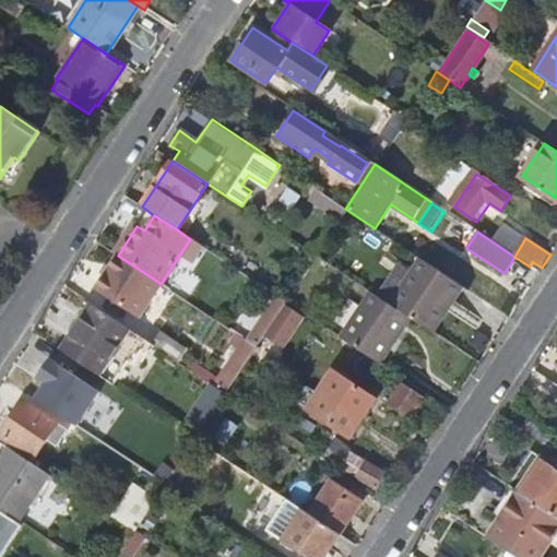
[(130,263),(118,256),(95,288),(138,318),(161,284),(160,283),(150,276),(130,263)]
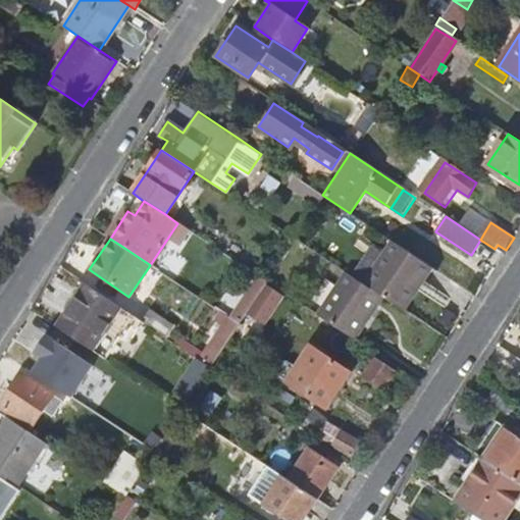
[(394,243),(365,284),(380,294),(403,309),(421,281),(425,283),(435,269),(394,243)]
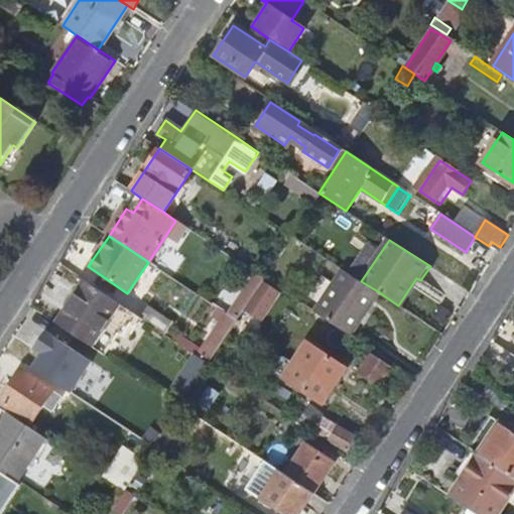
[(331,282),(312,310),(347,334),(376,290),(361,281),(340,267),(331,282)]
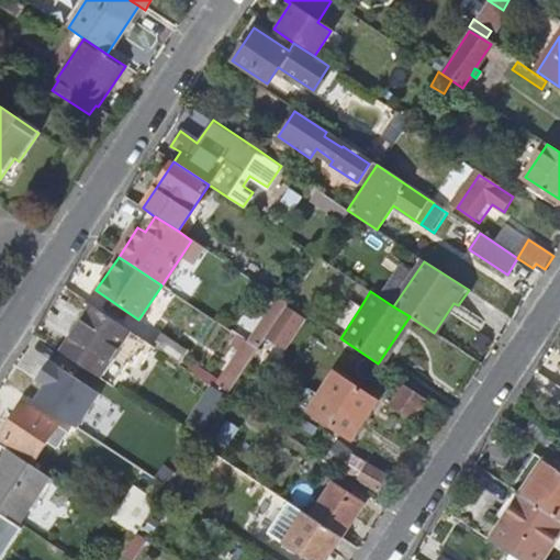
[(326,329),(340,338),(360,308),(346,299),(326,329)]
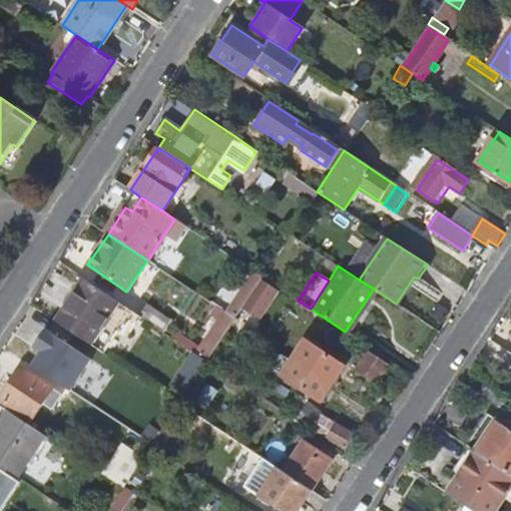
[(84,279),(56,321),(90,343),(118,301),(84,279)]
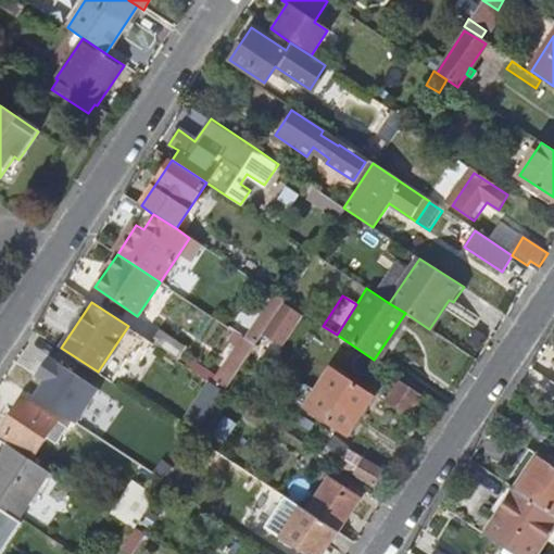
[(285,310),(268,332),(281,340),(297,317),(285,310)]
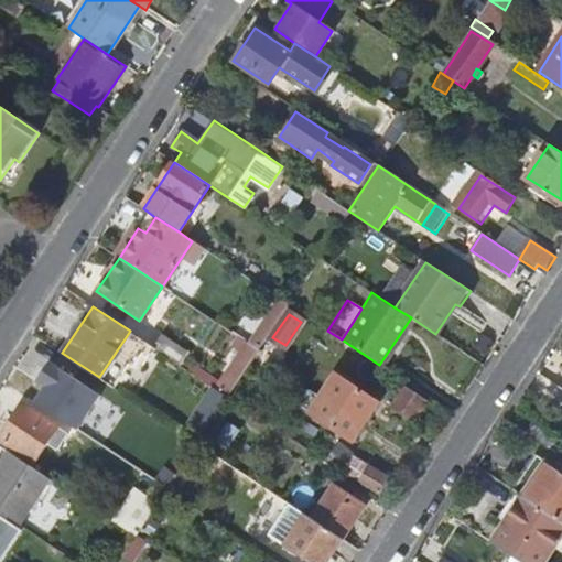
[(154,347),(179,363),(186,352),(163,335),(154,347)]
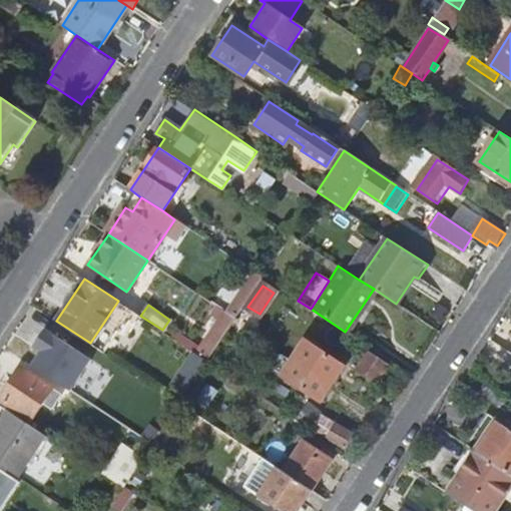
[(212,351),(233,319),(223,312),(202,344),(212,351)]
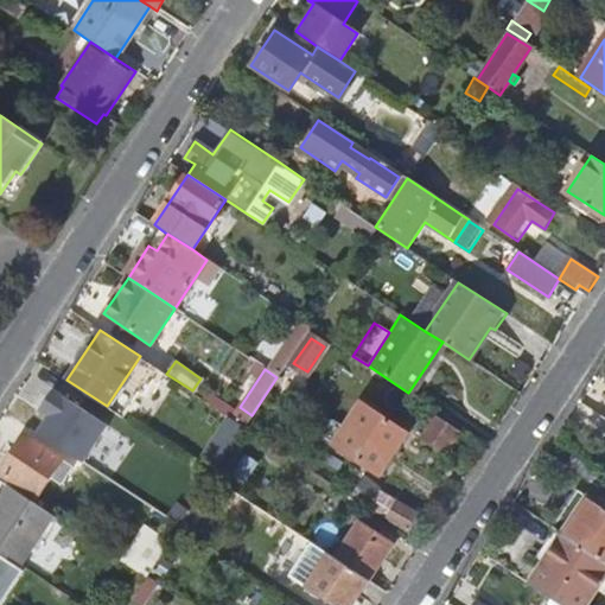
[(333,445),(380,476),(407,433),(362,405),(333,445)]
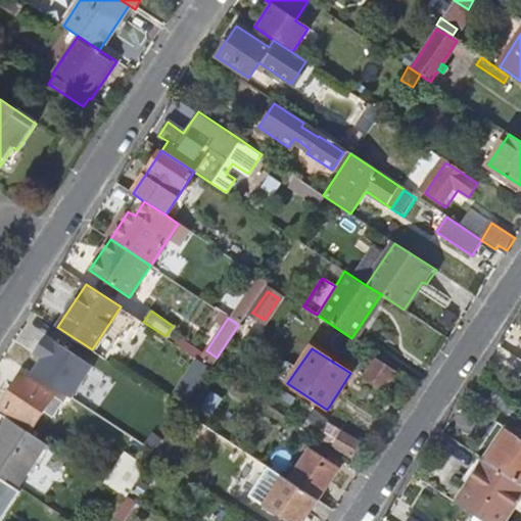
[(487,361),(511,375),(518,364),(495,348),(487,361)]
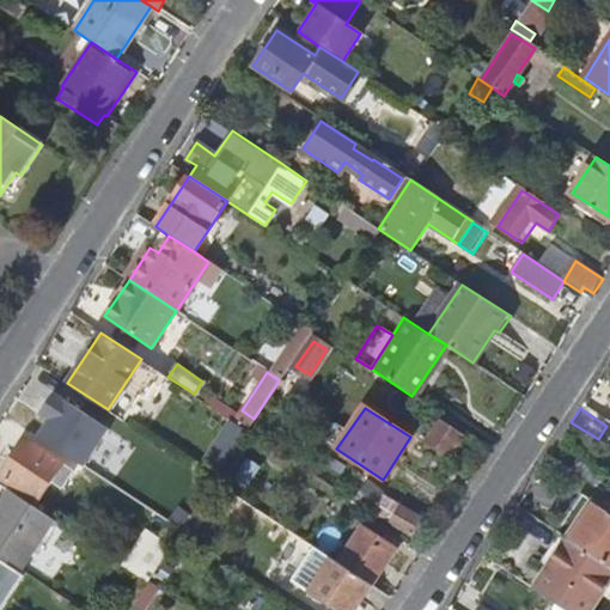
[(97,421),(79,446),(108,464),(124,439),(97,421)]
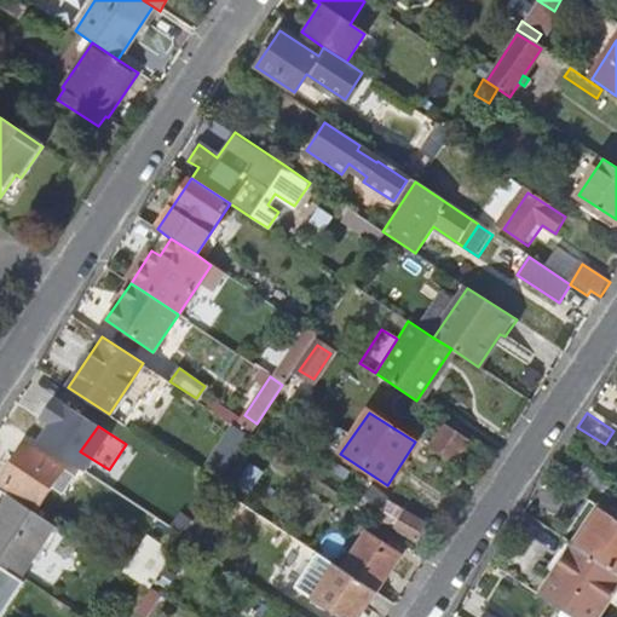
[(467,442),(443,426),(431,444),(454,460),(467,442)]
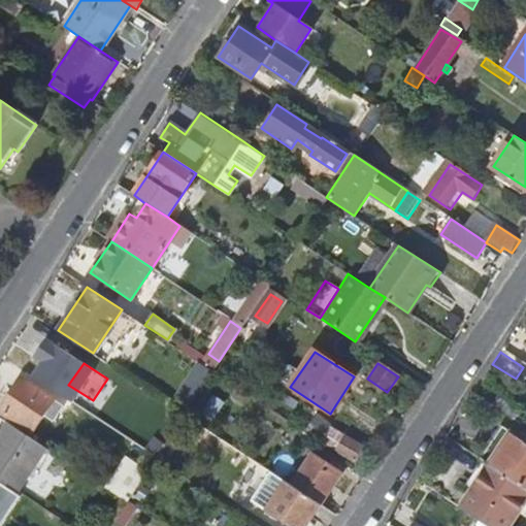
[(0,411),(31,431),(53,399),(21,379),(0,411)]
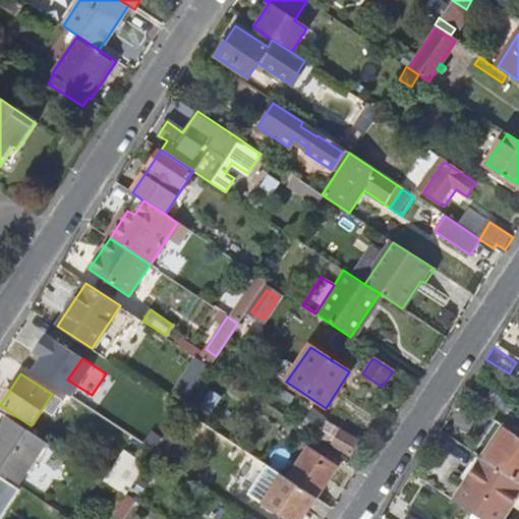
[(198,390),(188,404),(196,409),(206,394),(198,390)]
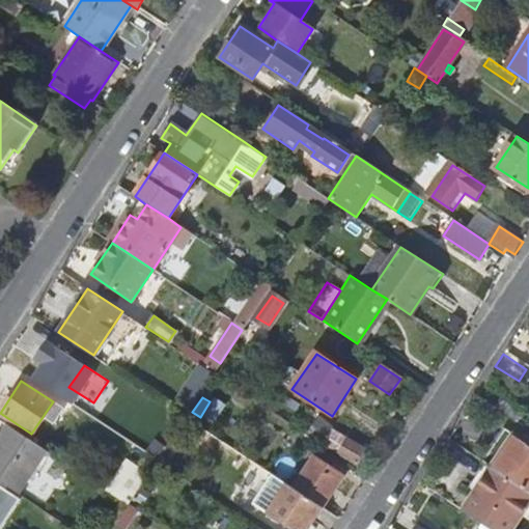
[(186,416),(157,461),(165,467),(194,422),(186,416)]
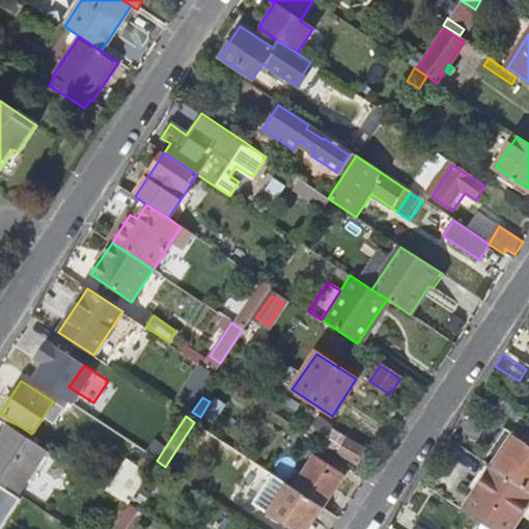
[(309,432),(339,451),(347,440),(317,419),(309,432)]
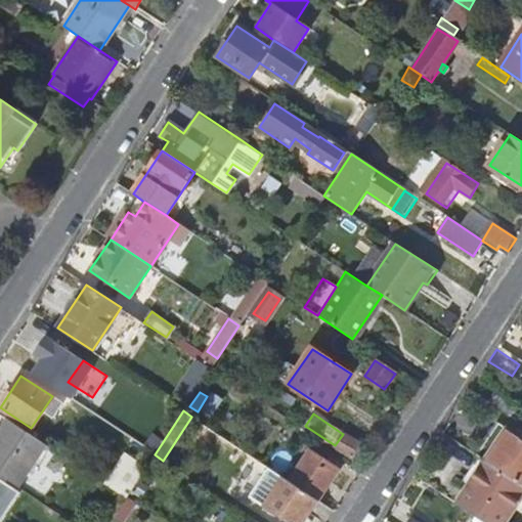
[(9,419),(0,433),(0,475),(17,487),(46,443),(9,419)]
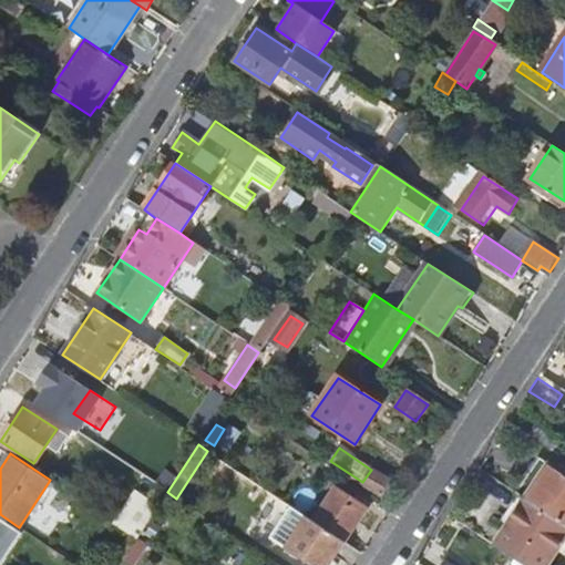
[(564,475),(547,464),(525,500),(564,525),(564,475)]
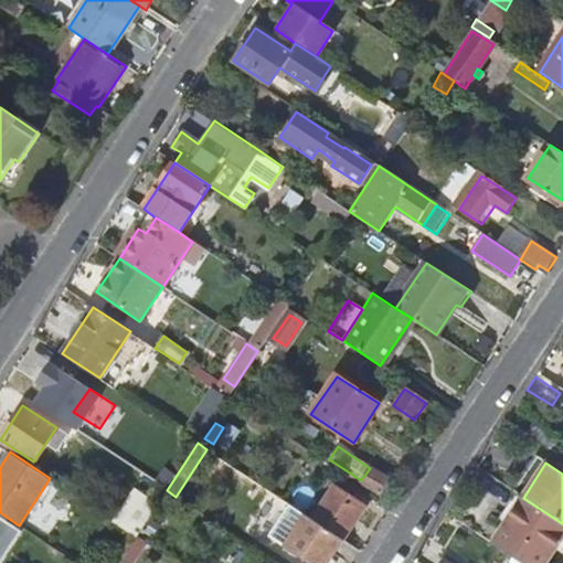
[(370,468),(361,480),(380,492),(390,478),(372,465),(370,468)]
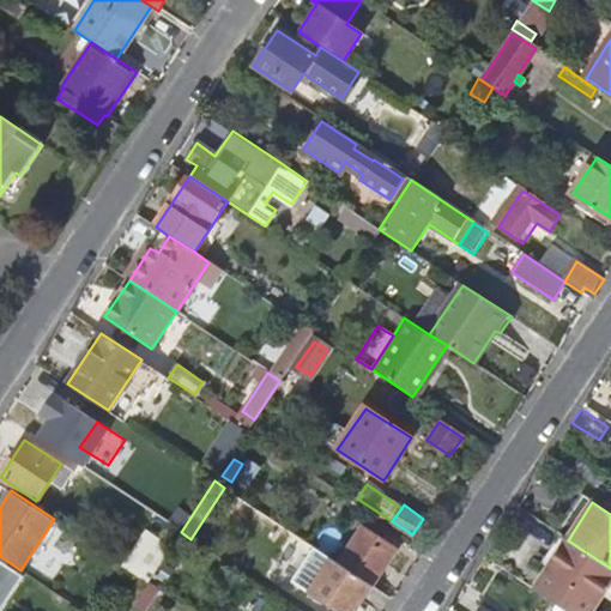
[(364,527),(338,564),(371,586),(395,549),(364,527)]
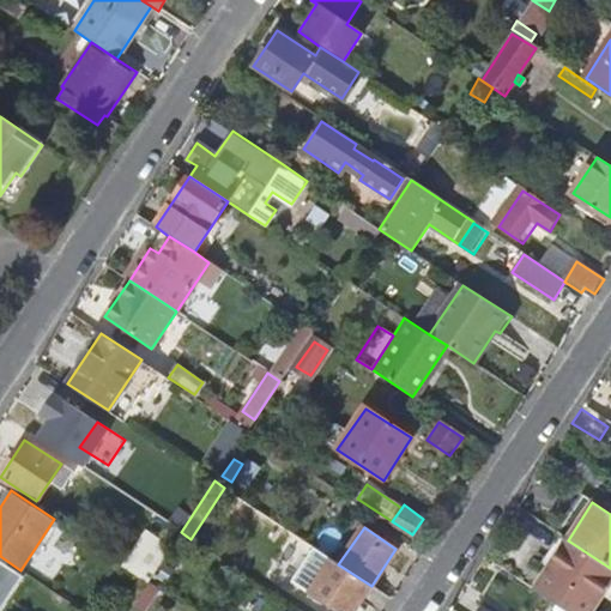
[(566,538),(532,588),(557,605),(566,610),(585,610),(610,572),(610,568),(568,540),(566,538)]
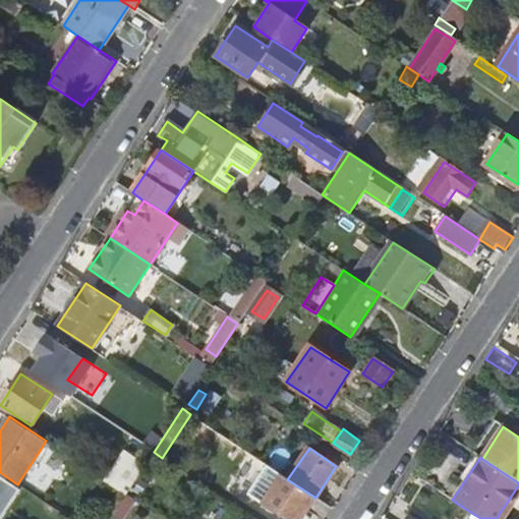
[(268,465),(249,494),(286,518),(300,518),(315,498),(287,479),(268,465)]
